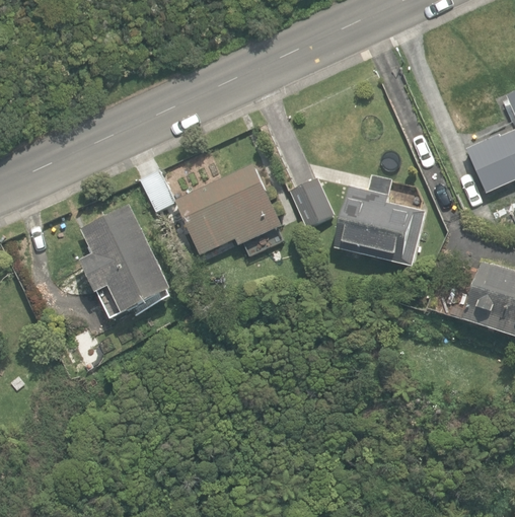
[(463,148),(485,194),(514,178),(514,90),(504,95),(514,119),(514,128),(498,136),(497,133),(476,142),(463,148)]
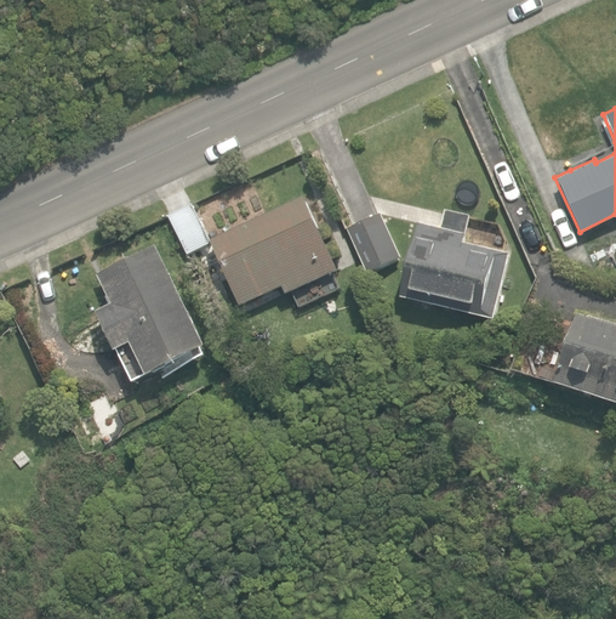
[(207,239),(239,306),(280,287),(284,293),(335,270),(301,196),(207,239)]
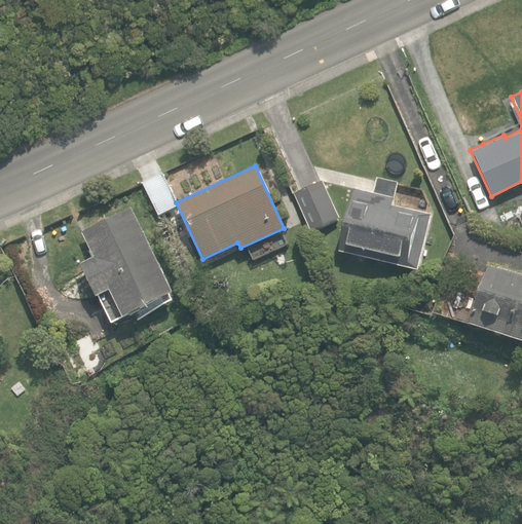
[(139,180),(156,215),(177,204),(158,170),(139,180)]
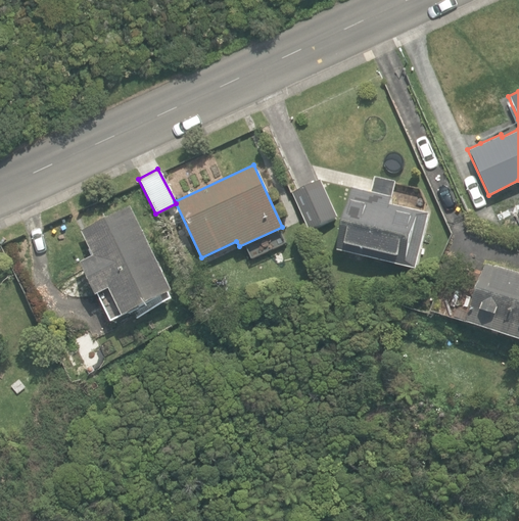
[(387,203),(393,181),(372,176),(369,192),(348,187),(334,250),(414,269),(427,212),(387,203)]
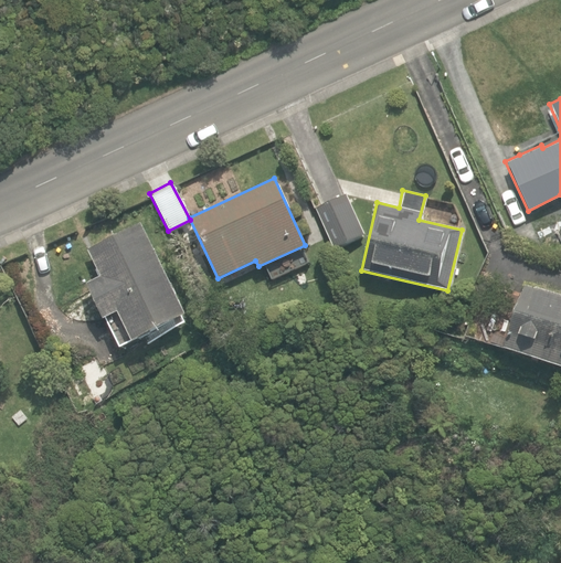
[(314,206),(332,246),(360,234),(342,193),(314,206)]
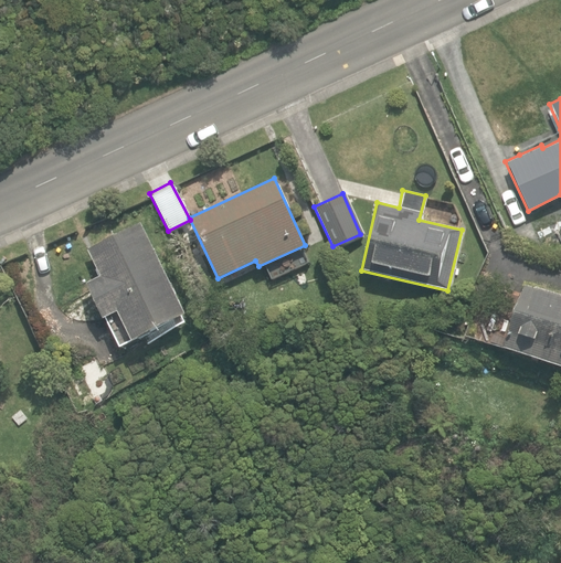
[(104,319),(119,350),(187,316),(140,223),(86,250),(99,276),(86,283),(104,319)]
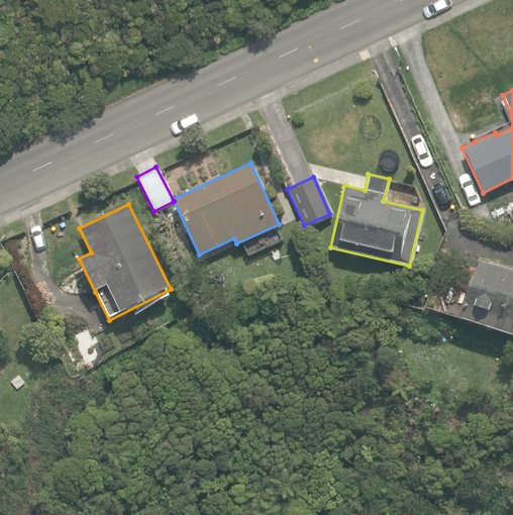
[(459,317),(512,334),(512,271),(479,261),(459,317)]
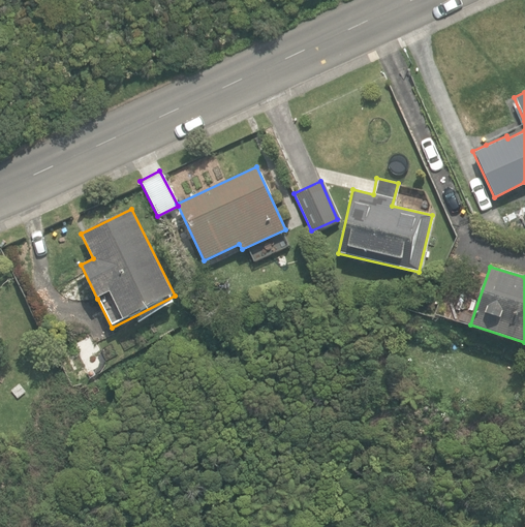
All buildings are outlined.
